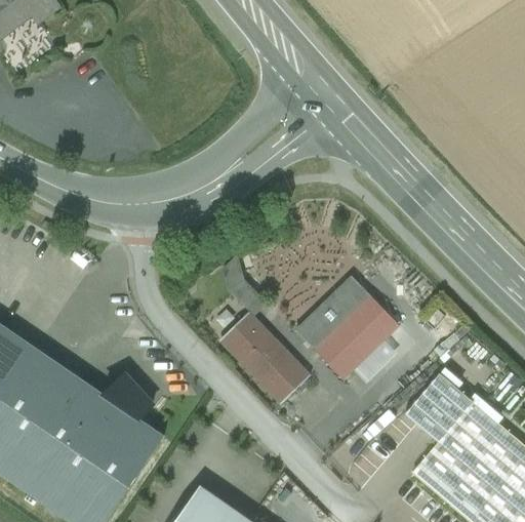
[(0,0),(0,28),(5,35),(31,15),(36,24),(54,9),(47,0),(0,0)]
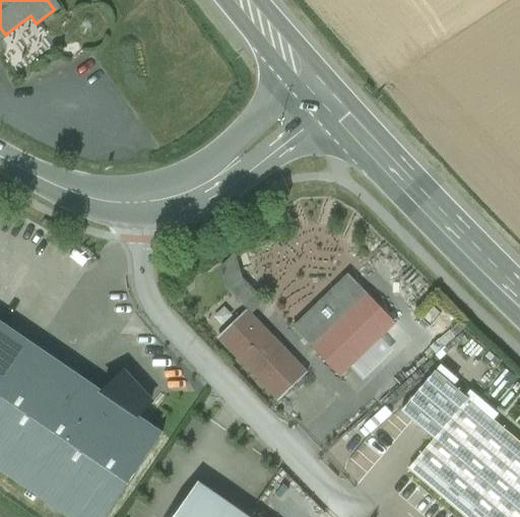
[(226,286),(251,313),(264,300),(242,276),(236,252),(221,265),(226,286)]
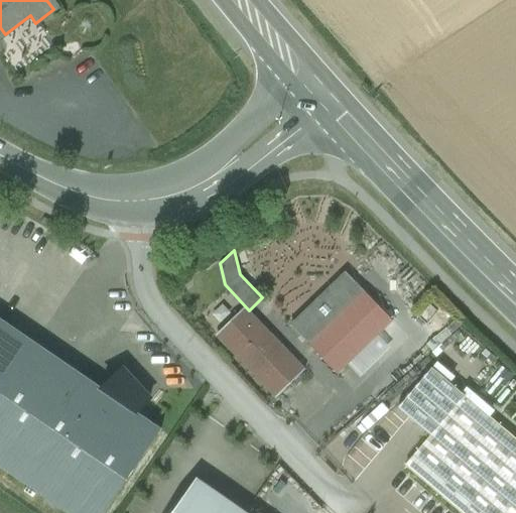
[(347,271),(291,325),(308,343),(364,289),(347,271)]
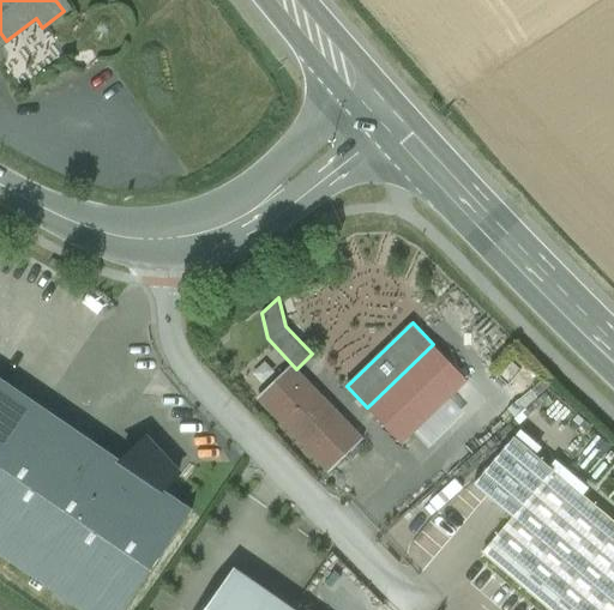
[(433,344),(367,408),(402,442),(468,380),(433,344)]
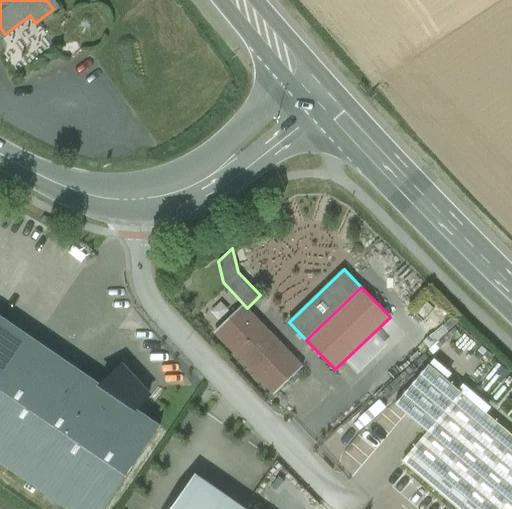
[(303,365),(247,308),(240,315),(236,311),(222,324),(226,328),(219,335),(274,393),(303,365)]
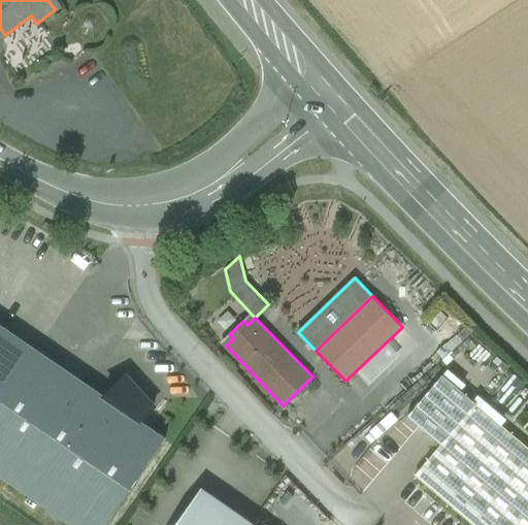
[(104,524),(164,437),(0,325),(0,476),(72,524),(104,524)]
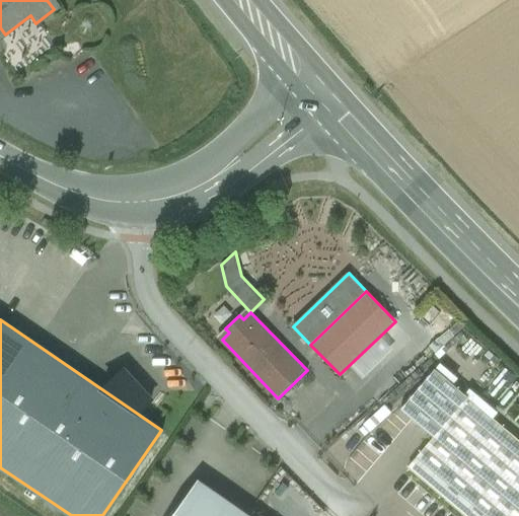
[(434,368),(452,383),(458,377),(439,362),(434,368)]
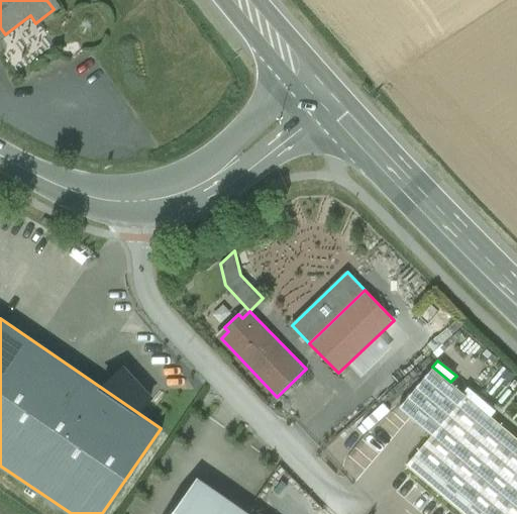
[(432,367),(398,406),(431,434),(466,395),(461,392),(450,382),(432,367)]
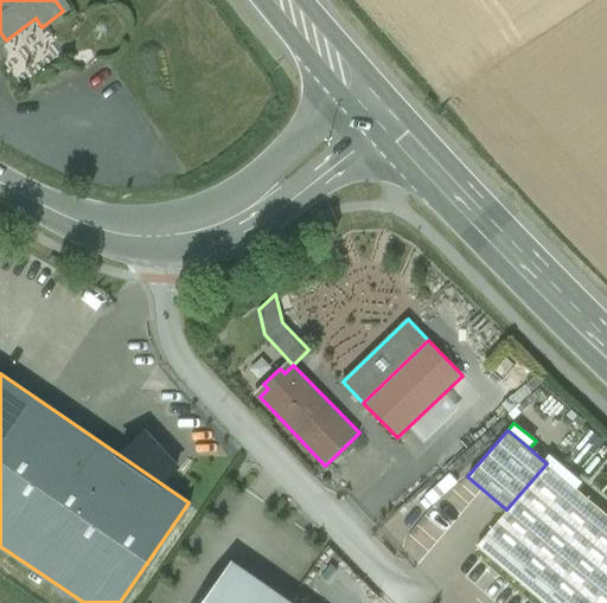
[(547,463),(576,488),(582,481),(549,453),(542,460),(547,463)]
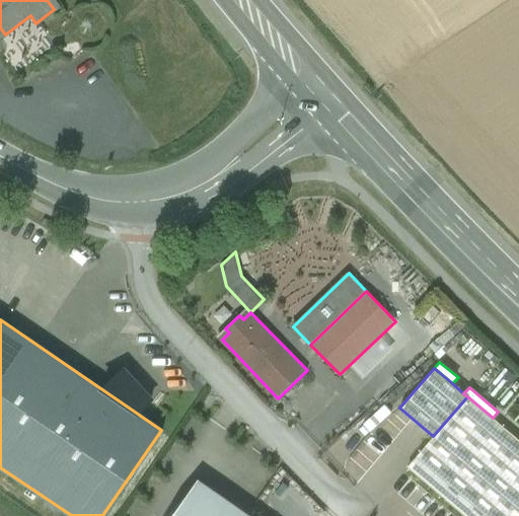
[(518,515),(518,440),(493,418),(467,396),(433,436),(408,466),(465,515),(518,515)]
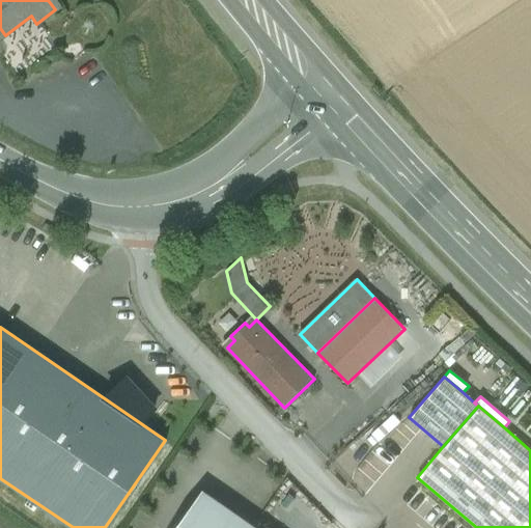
[(256,527),(202,490),(175,527),(256,527)]
